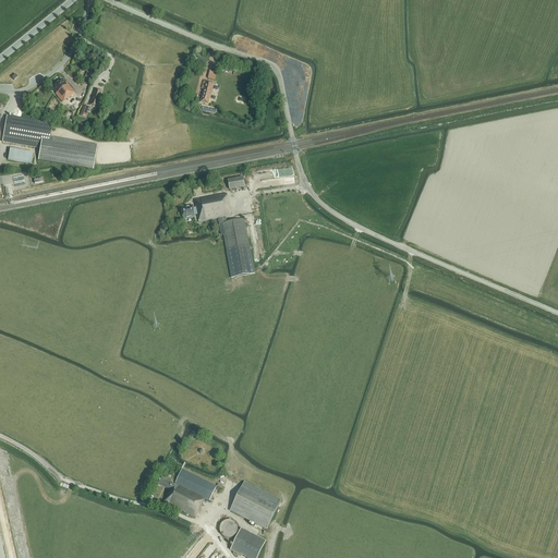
[(67,100),(75,93),(68,84),(67,85),(61,80),(52,87),(57,93),(56,94),(62,102),(67,99),(67,100)]
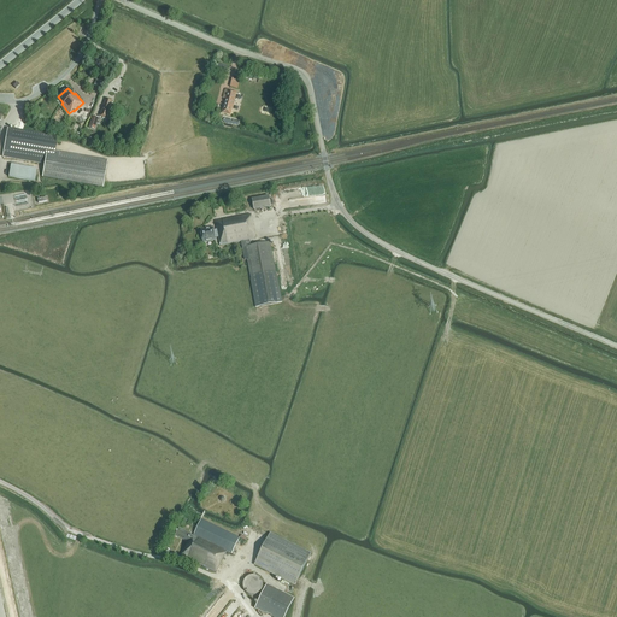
[(230,116),(236,93),(225,89),(223,98),(225,99),(222,113),(230,116)]
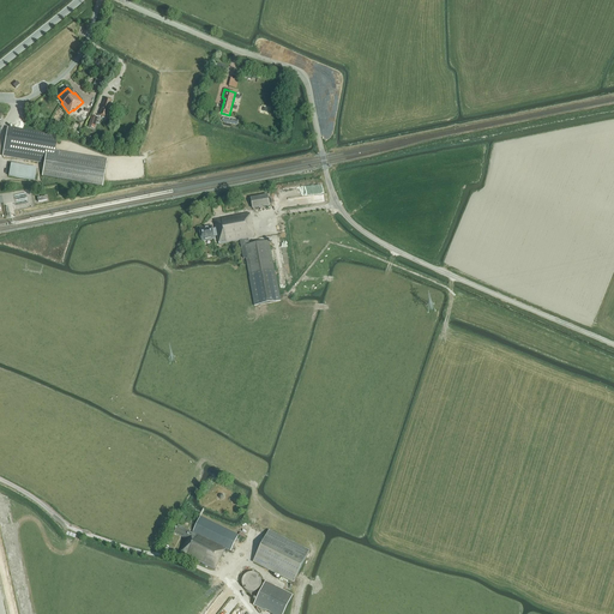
[(239,112),(244,94),(238,92),(233,110),(239,112)]
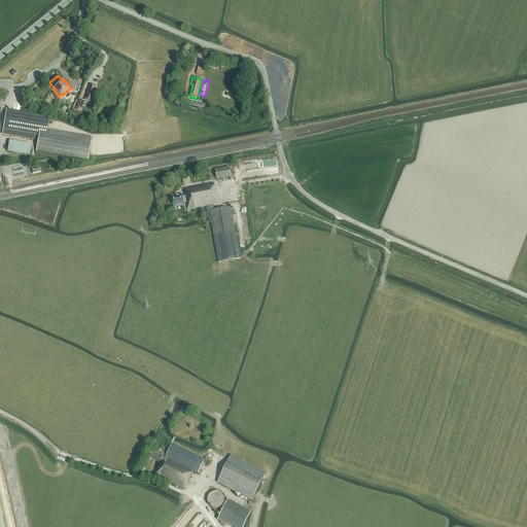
[(91,102),(96,85),(91,83),(90,84),(85,99),(84,100),(91,102)]
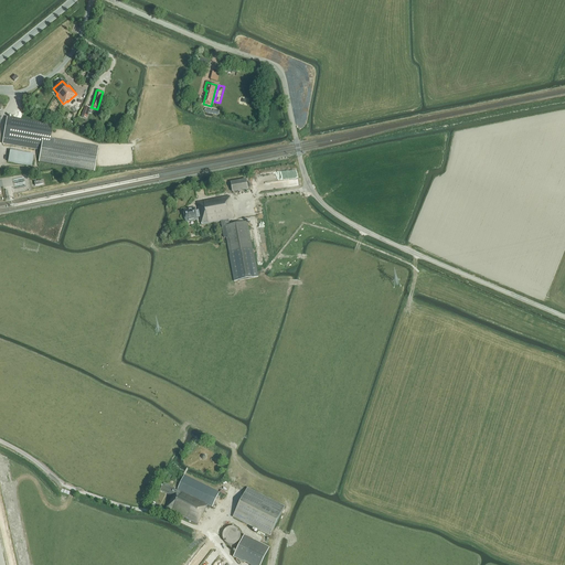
[(248,105),(251,98),(242,96),(240,103),(248,105)]
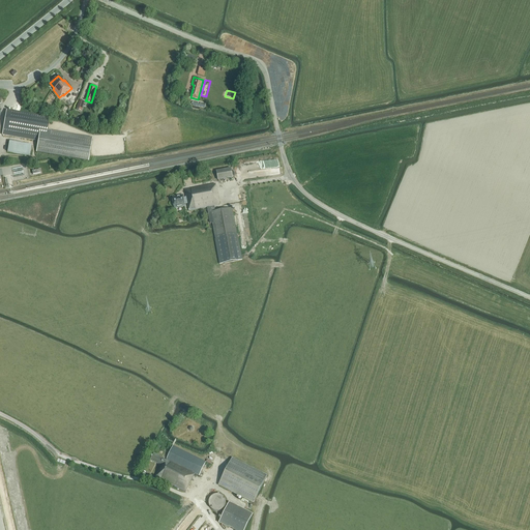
[(84,101),(79,99),(76,110),(81,112),(84,101)]
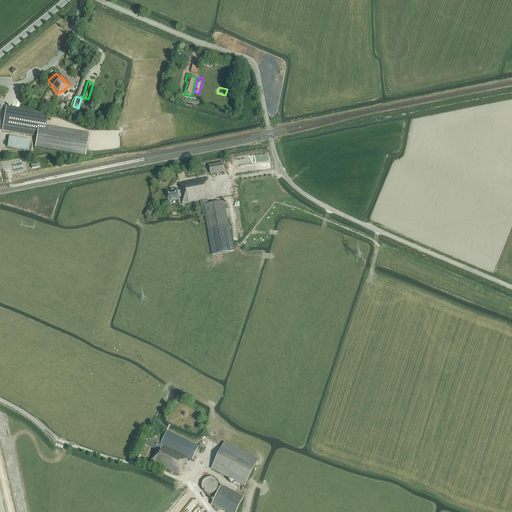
[(47,116),(48,114),(6,107),(2,130),(37,136),(35,147),(85,155),(89,134),(45,126),(46,121),(49,122),(49,116),(47,116)]
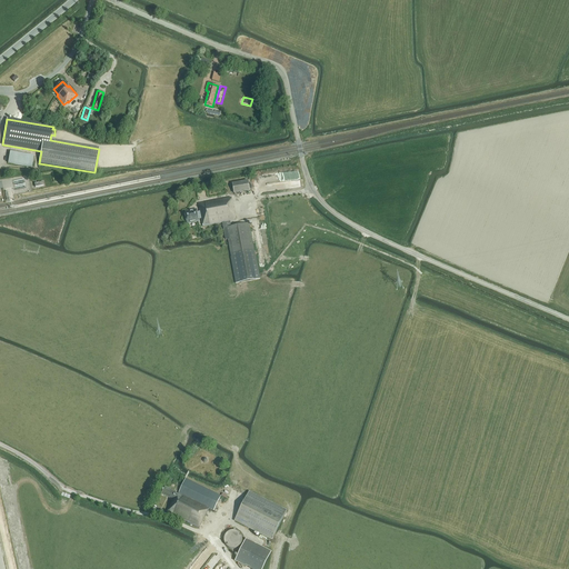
[(32,168),(35,156),(10,152),(8,163),(32,168)]
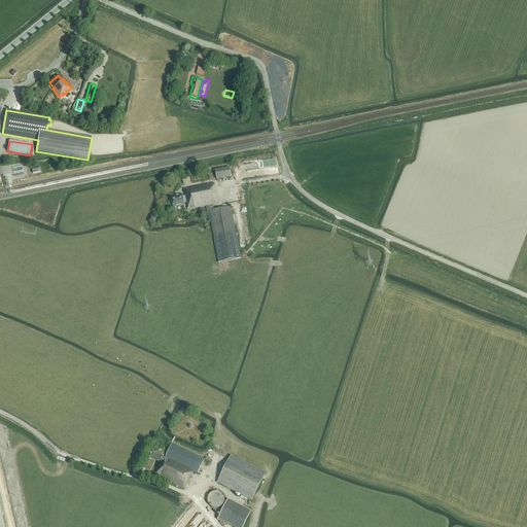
[(217,179),(232,177),(230,168),(229,164),(215,167),(217,179)]
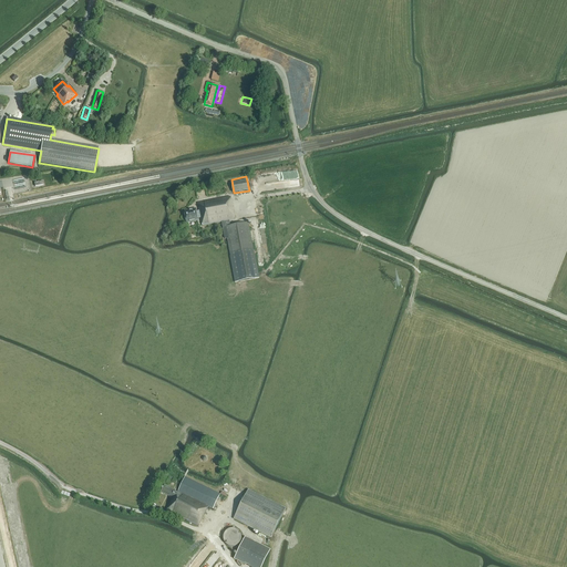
[(224,222),(229,220),(235,219),(230,197),(198,204),(199,212),(200,218),(203,226),(224,222)]
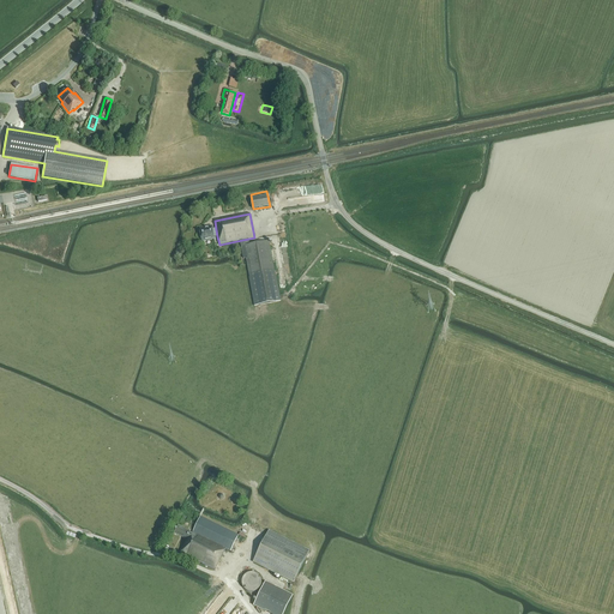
[(217,236),(216,229),(212,229),(212,227),(200,229),(203,241),(214,239),(214,236),(217,236)]
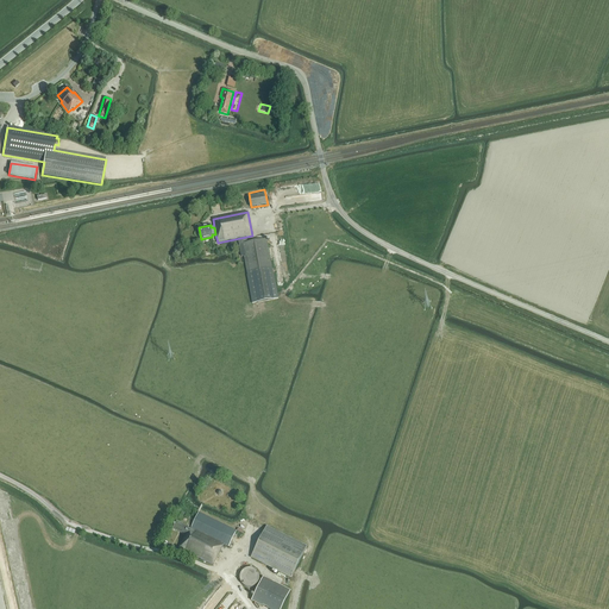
[(277,299),(272,271),(267,239),(248,243),(246,237),(240,238),(253,303),(277,299)]
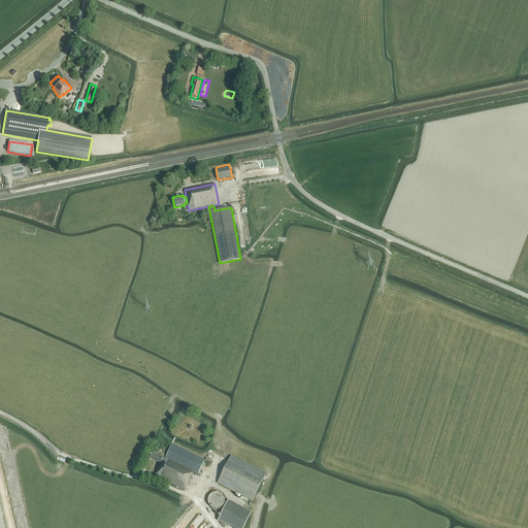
[(185,490),(194,471),(199,473),(205,460),(172,444),(165,459),(154,452),(150,459),(161,464),(155,475),(185,490)]
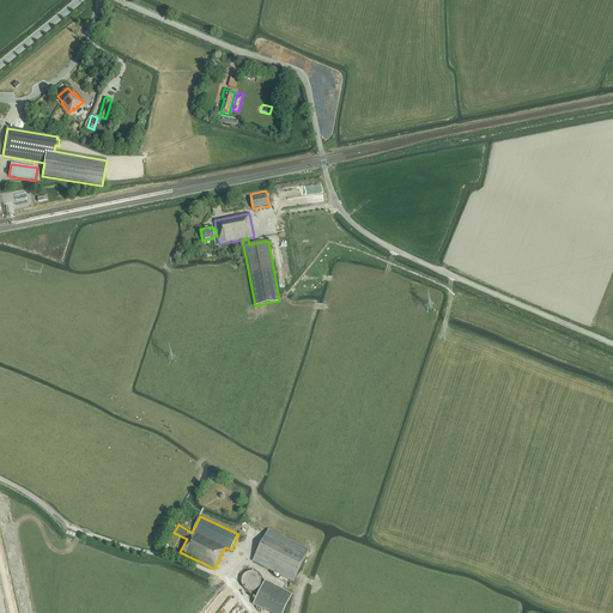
[(254,560),(293,581),(298,572),(309,550),(268,529),(254,560)]
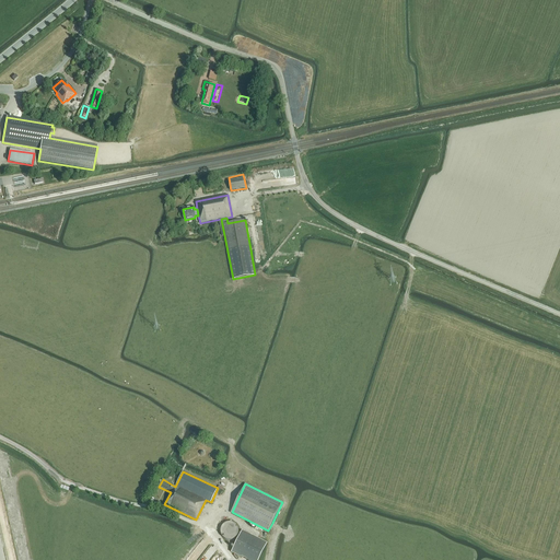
[(238,532),(238,531),(238,529),(238,528),(238,527),(237,526),(237,525),(236,525),(236,524),(235,523),(234,523),(233,522),(232,522),(231,522),(230,522),(229,522),(228,522),(226,523),(225,523),(224,524),(223,525),(223,526),(222,526),(222,527),(222,528),(221,529),(221,531),(221,532),(221,533),(222,534),(222,535),(223,536),(223,537),(224,537),(225,538),(226,539),(228,539),(229,539),(230,539),(231,539),(232,539),(233,539),(234,538),(235,538),(236,537),(236,536),(237,536),(237,535),(238,534),(238,533),(238,532)]
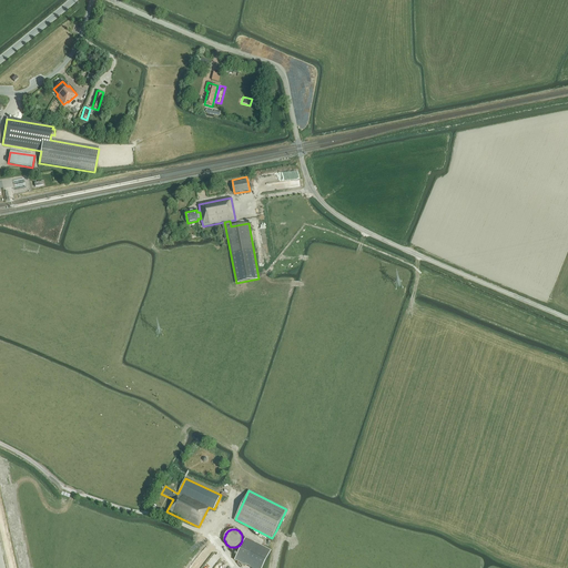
[(262,567),(271,551),(245,538),(234,560),(245,566),(245,565),(250,567),(262,567)]
